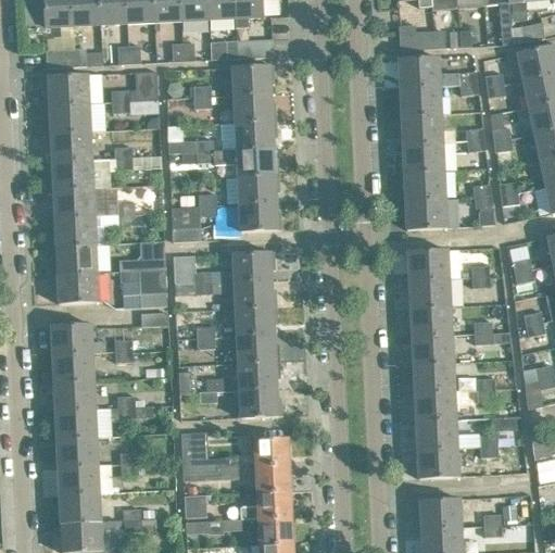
[(72,26),(70,0),(43,0),(43,1),(24,2),(25,28),(72,26)]
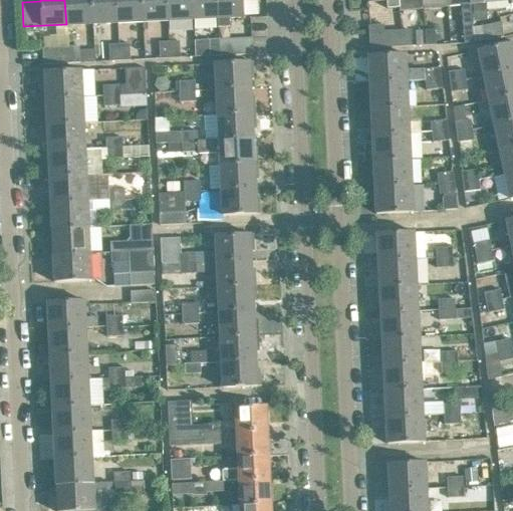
[(91,22),(89,0),(64,0),(66,24),(91,22)]
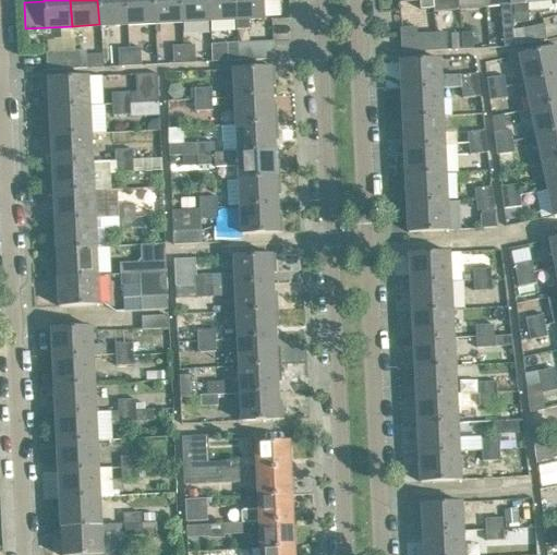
[(126,23),(125,0),(97,0),(99,24),(126,23)]
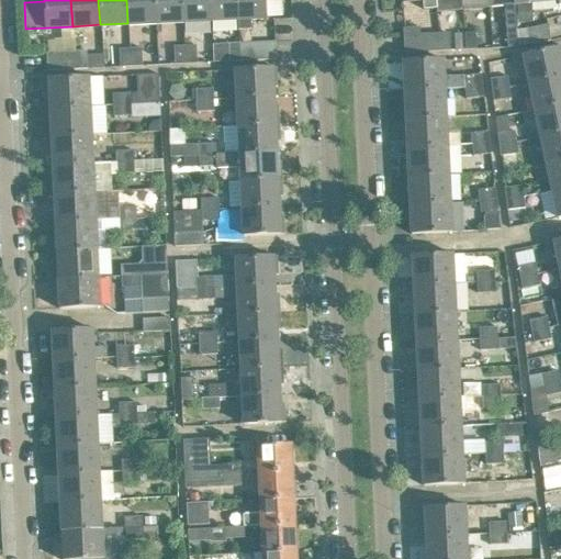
[(155,22),(154,0),(126,0),(127,23),(155,22)]
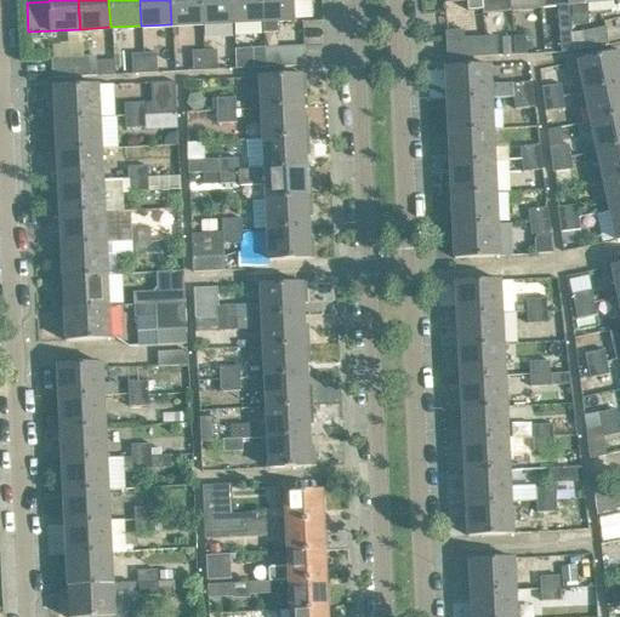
[(203,23),(200,0),(170,0),(171,24),(203,23)]
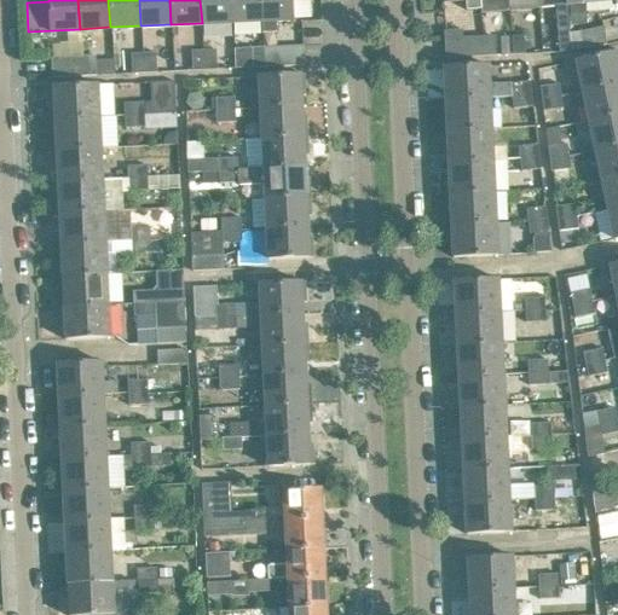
[(232,21),(230,0),(200,0),(202,23),(232,21)]
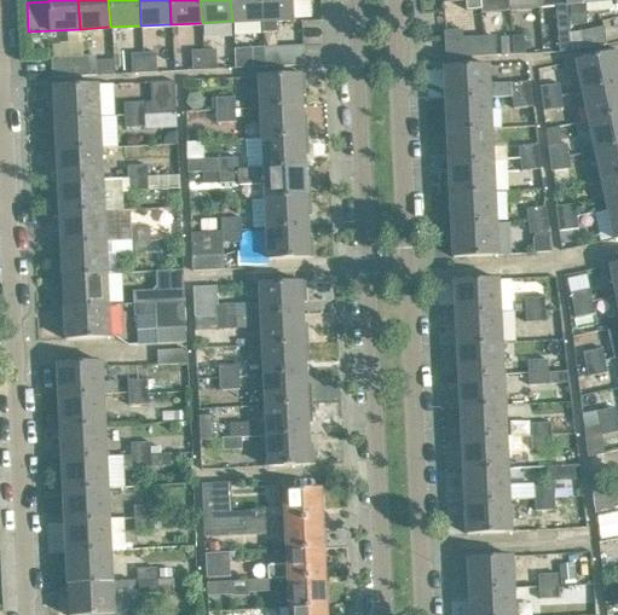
[(263,19),(260,0),(230,0),(232,21),(263,19)]
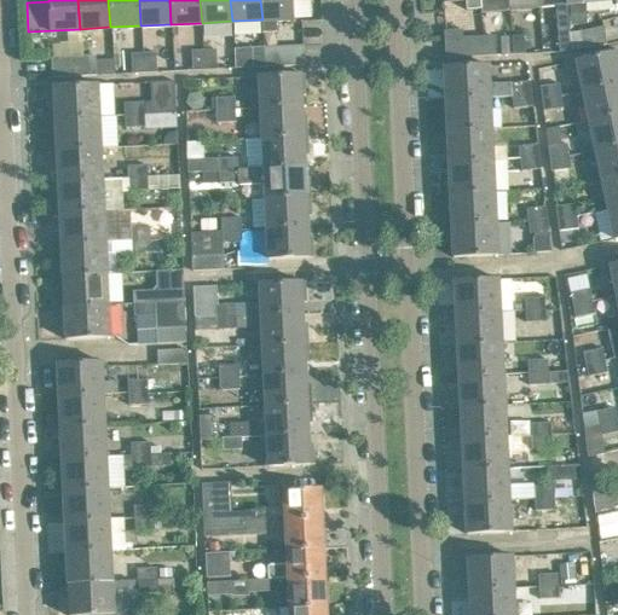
[(260,0),(263,19),(263,30),(276,30),(276,19),(293,18),(292,0),(260,0)]
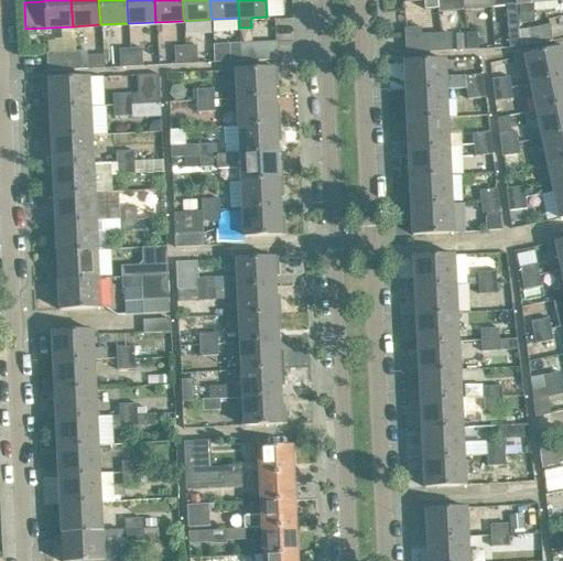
[(464,7),(463,0),(436,0),(437,6),(437,10),(464,7)]
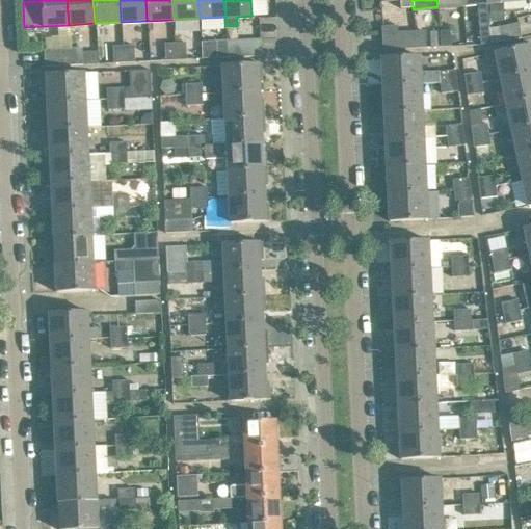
[(490,42),(488,26),(486,2),(477,3),(480,43),(490,42)]
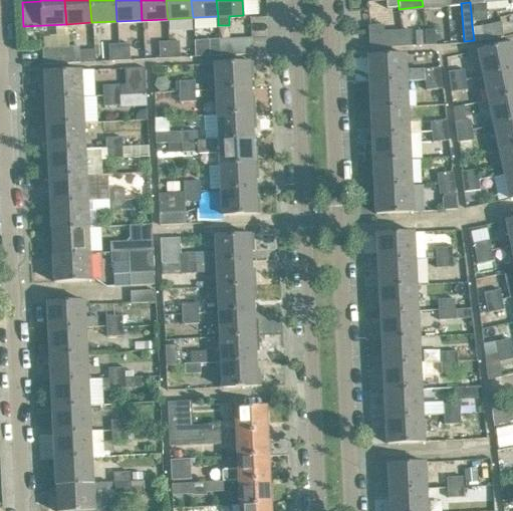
[(481,24),(472,25),(474,40),(483,38),(502,34),(501,20),(481,24)]
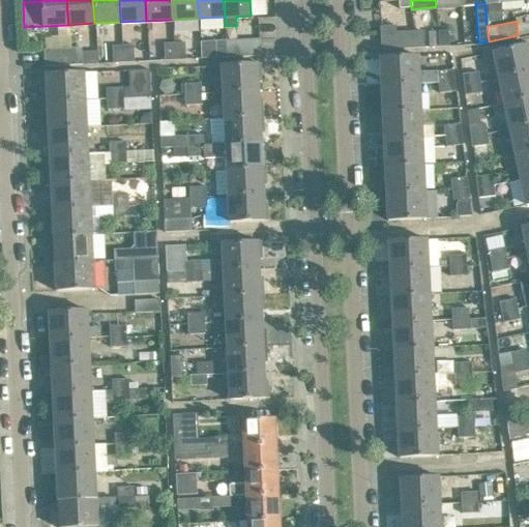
[(414,46),(413,29),(395,30),(394,24),(381,24),(382,47),(414,46)]
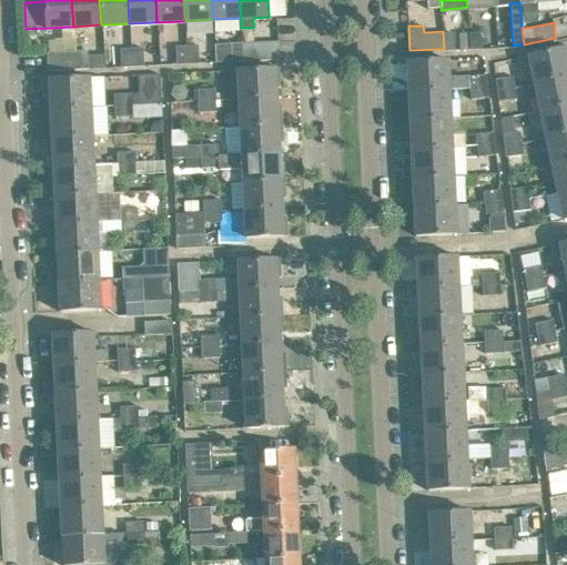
[(279,57),(277,39),(276,28),(270,28),(271,39),(260,40),(259,30),(253,30),(253,40),(242,41),(243,59),(279,57)]
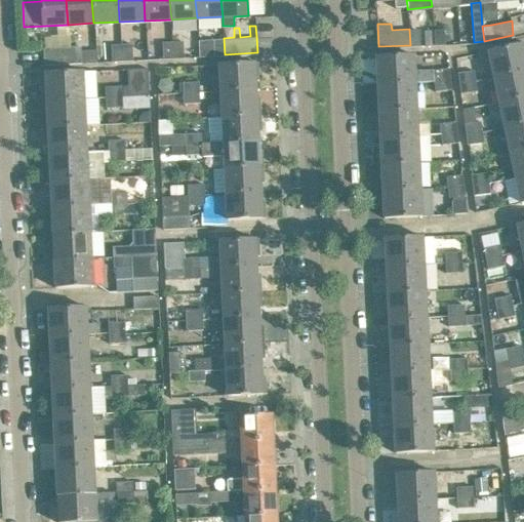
[(419,29),(409,29),(410,45),(420,45),(419,29)]
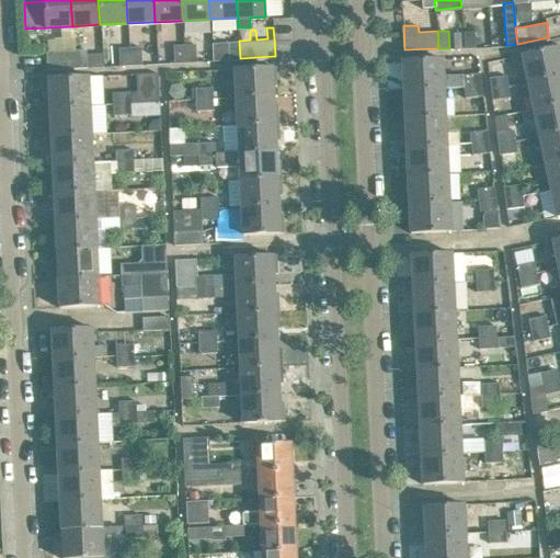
[(464,47),(464,31),(453,31),(453,47),(464,47)]
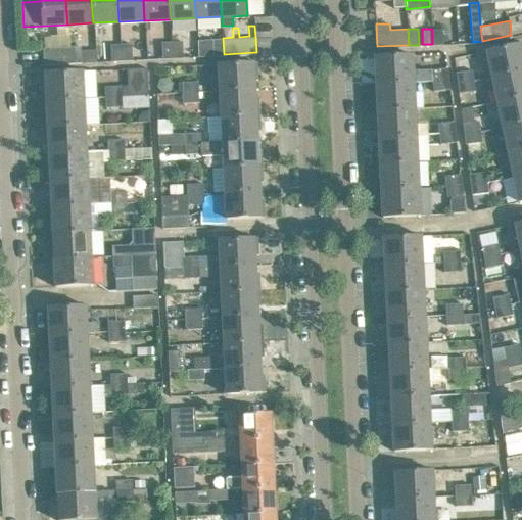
[(442,29),(432,29),(432,44),(442,44),(442,29)]
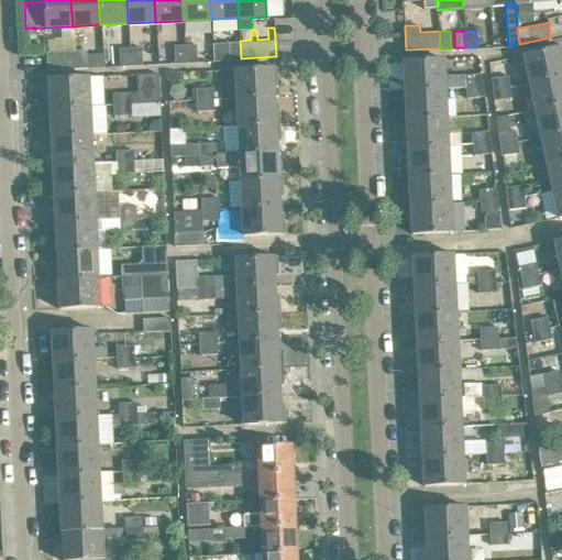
[(493,34),(494,45),(502,44),(502,33),(493,34)]
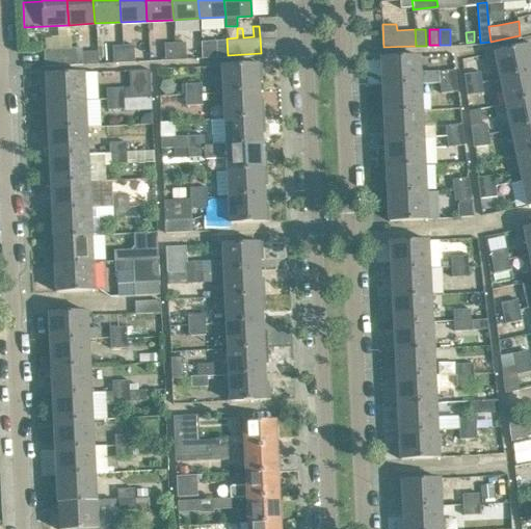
[(228,55),(227,38),(201,40),(202,56),(228,55)]
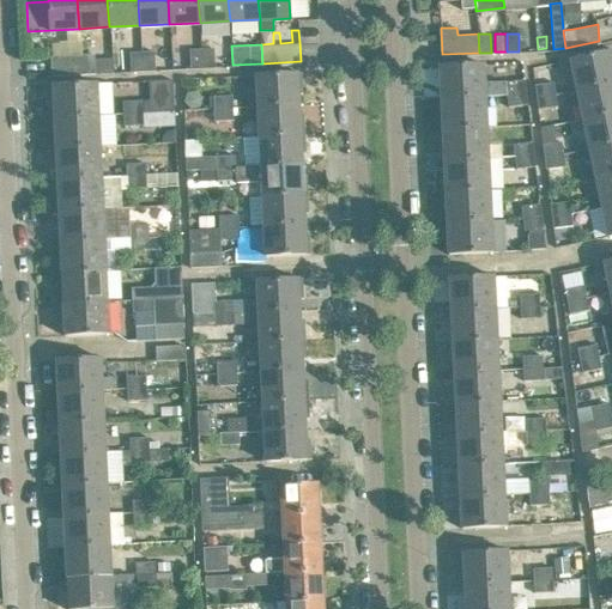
[(203,67),(201,47),(188,48),(189,67),(203,67)]
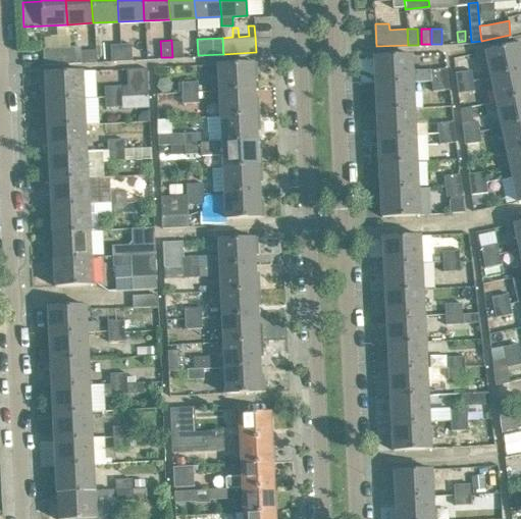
[(181,40),(171,40),(172,57),(183,56),(181,40)]
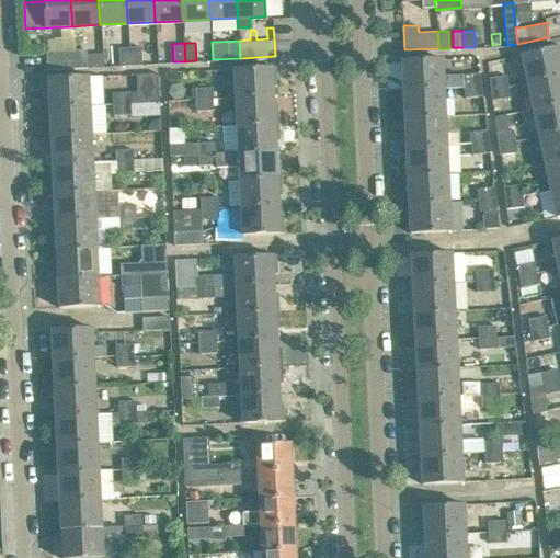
[(559,44),(522,53),(527,80),(559,72),(559,44)]
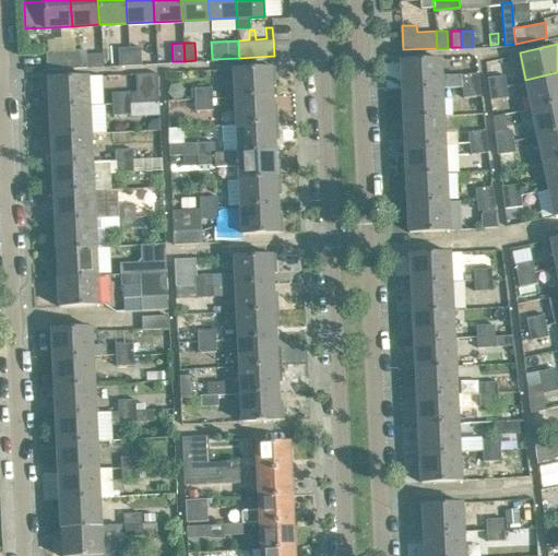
[(140,45),(129,46),(129,63),(141,63),(140,45)]
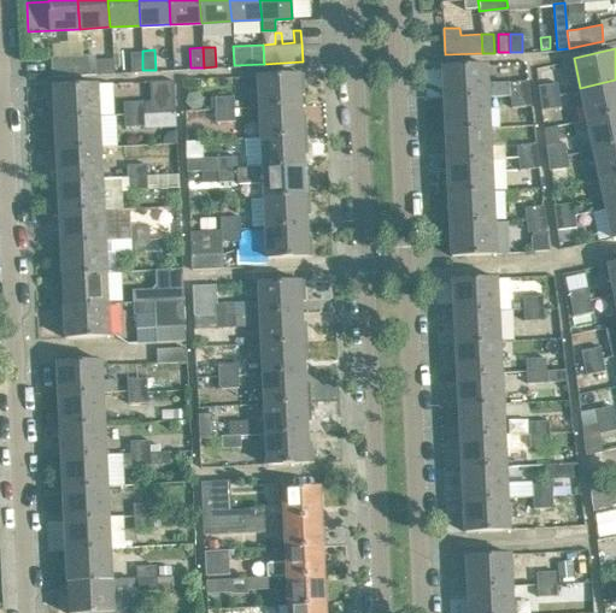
[(142,70),(142,51),(129,51),(130,71),(142,70)]
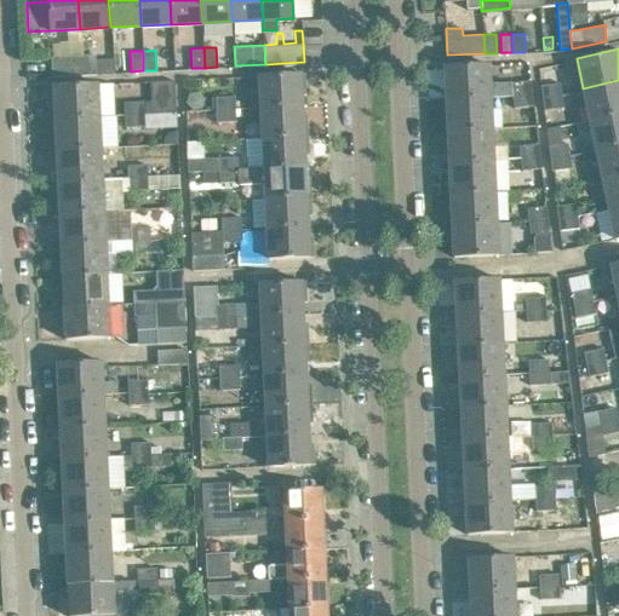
[(82,73),(81,53),(52,56),(53,74),(82,73)]
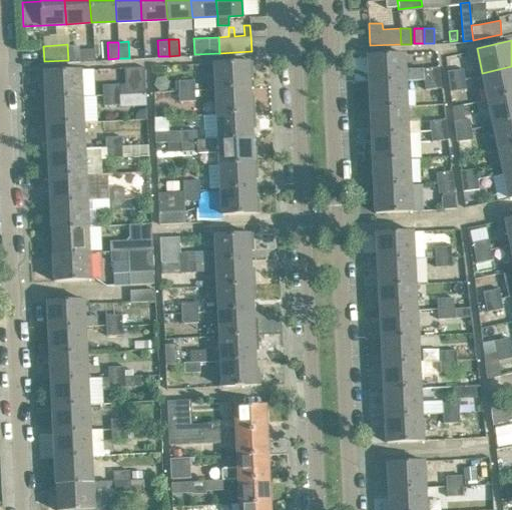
[(79,44),(67,44),(68,60),(80,60),(79,44)]
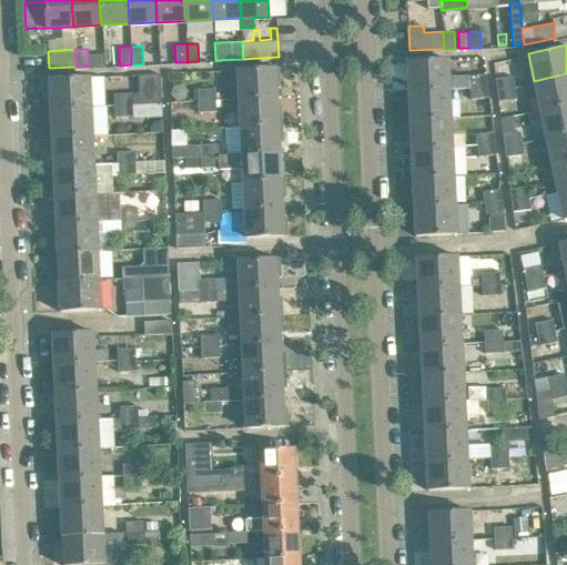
[(468,86),(466,74),(449,76),(448,58),(406,60),(407,89),(449,87),(468,86)]
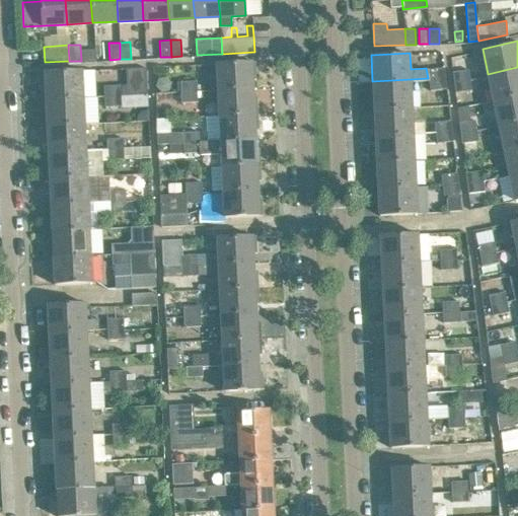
[(255,77),(254,60),(216,62),(217,87),(252,86),(251,77),(255,77)]
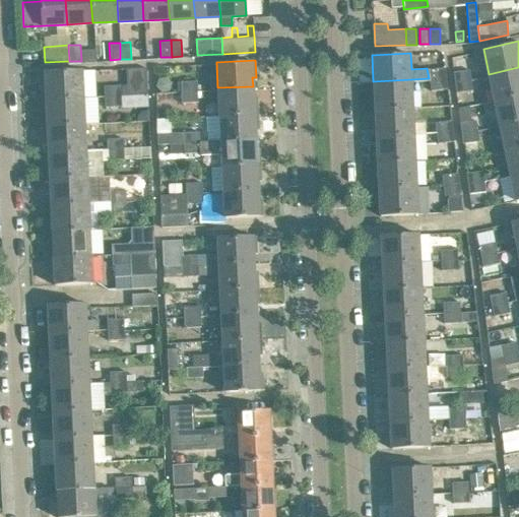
[(147,93),(145,66),(126,67),(126,94),(147,93)]
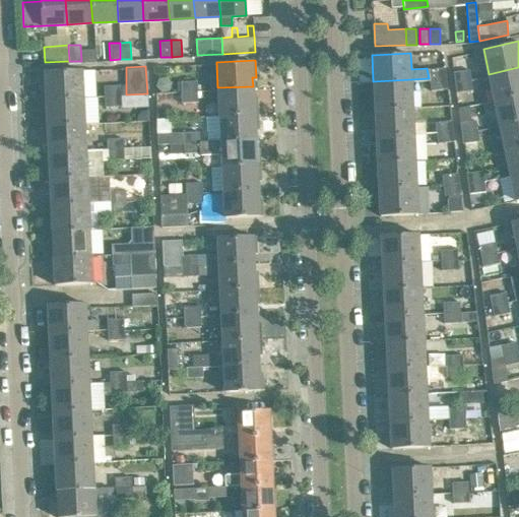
[(444,66),(427,68),(429,78),(446,76),(444,66)]
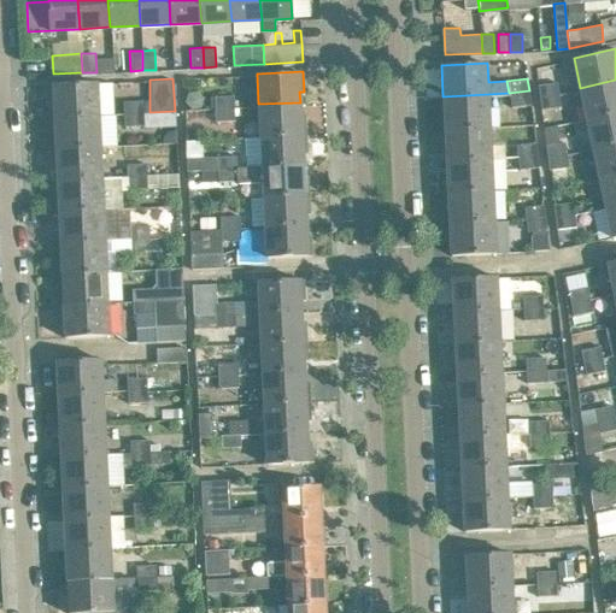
[(615,80),(580,88),(586,117),(615,111),(615,80)]
